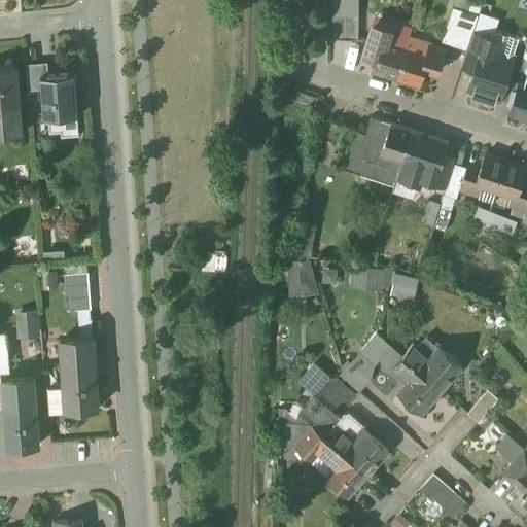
[(357,5),(335,4),(335,15),(357,15),(357,5)]
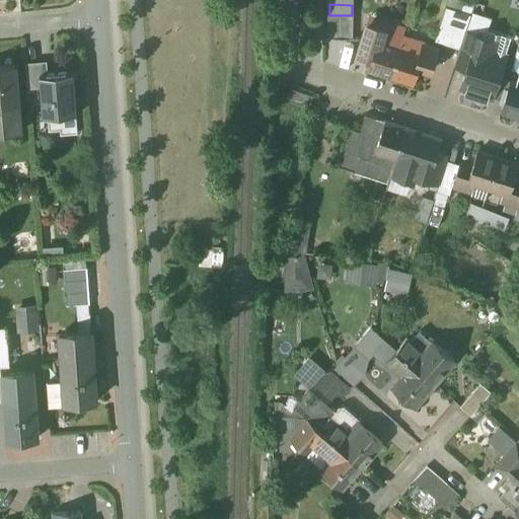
[(471,15),(446,7),(435,42),(460,50),(465,32),(471,15)]
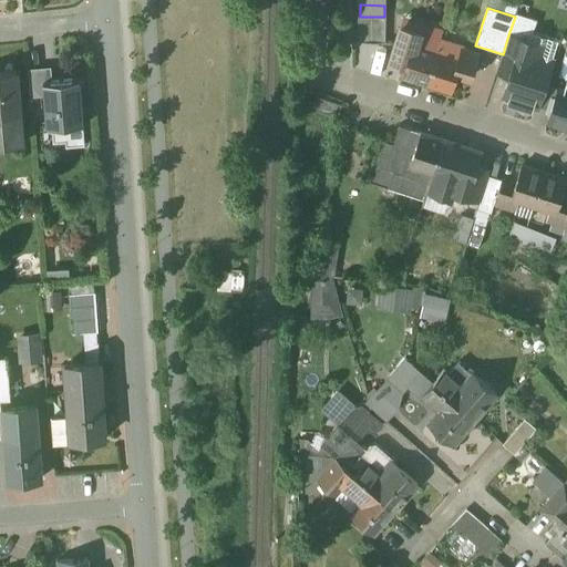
[(360,17),(359,17),(359,42),(358,42),(358,43),(395,44),(397,43),(385,43),(387,17),(384,17),(360,17)]
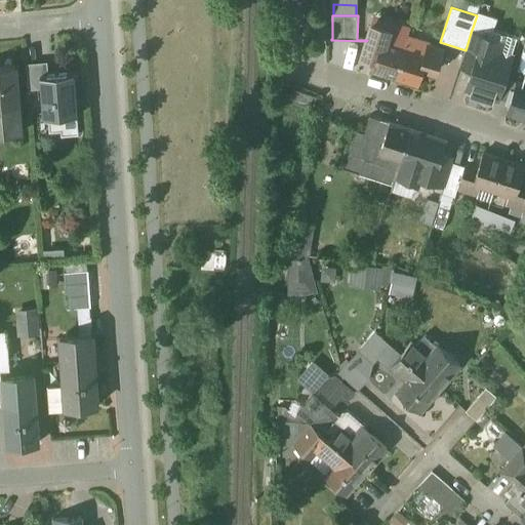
[(404,46),(388,41),(391,32),(371,26),(367,40),(366,41),(361,57),(377,63),(374,72),(396,79),(406,47),(405,47),(411,25),(410,24),(404,46)]
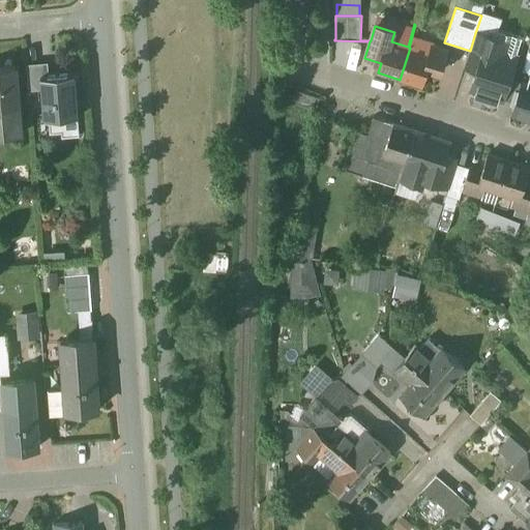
[(489,37),(475,33),(470,51),(465,67),(478,71),(489,37)]
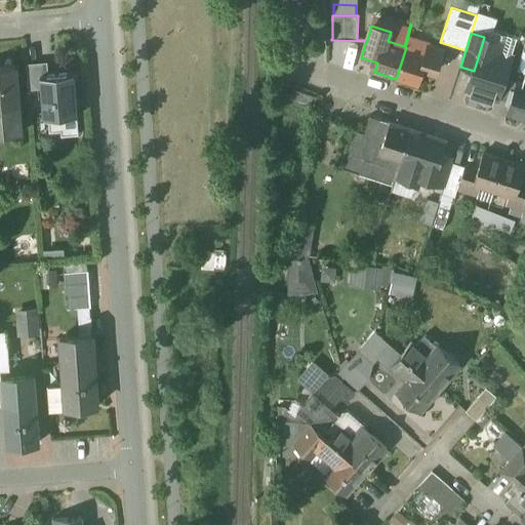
[(494,41),(484,37),(474,71),(469,88),(498,97),(510,62),(497,57),(498,53),(491,51),(494,41)]
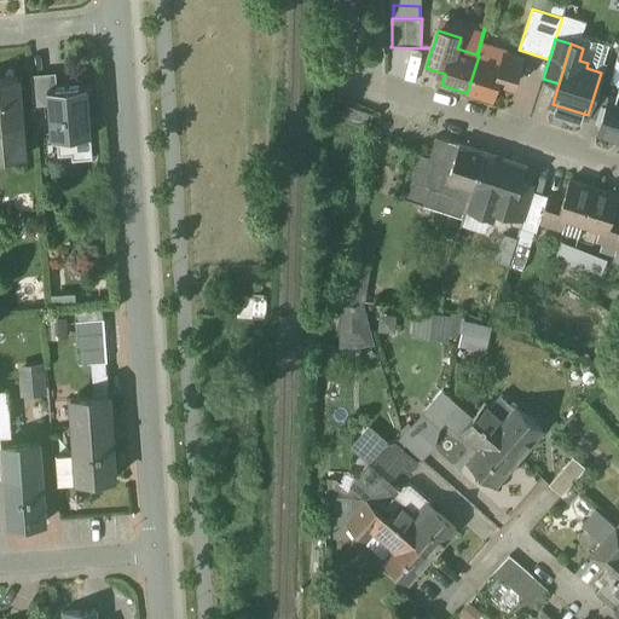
[(502,63),(479,56),(467,93),(492,100),(498,81),(514,87),(522,58),(505,52),(502,63)]
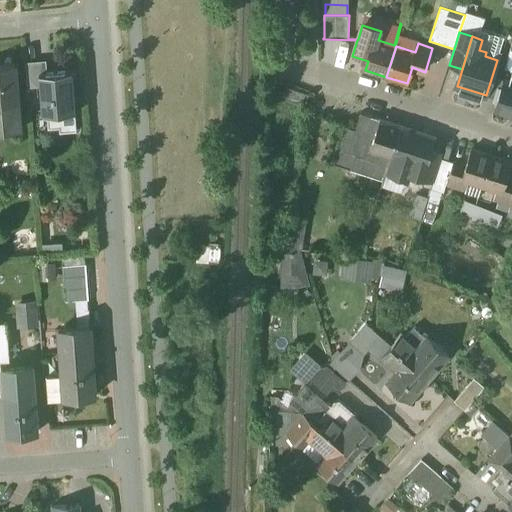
[(16,65),(0,66),(0,106),(18,105),(19,105),(16,65)]
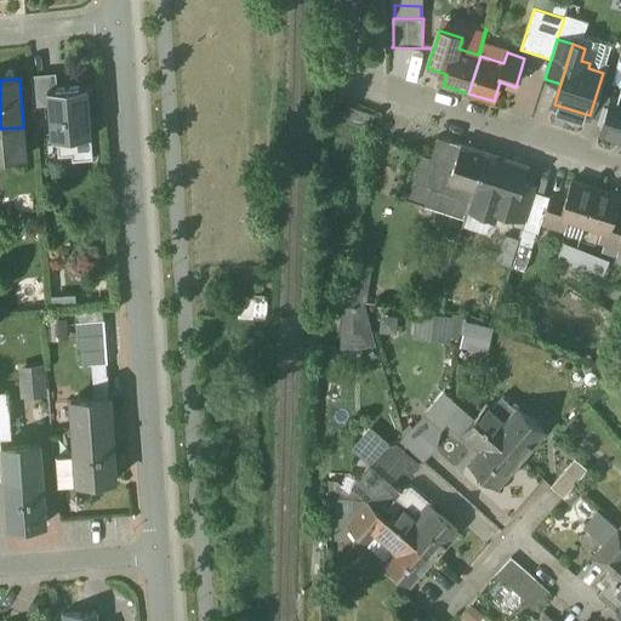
[(87,87),(49,91),(52,138),(91,136),(87,87)]
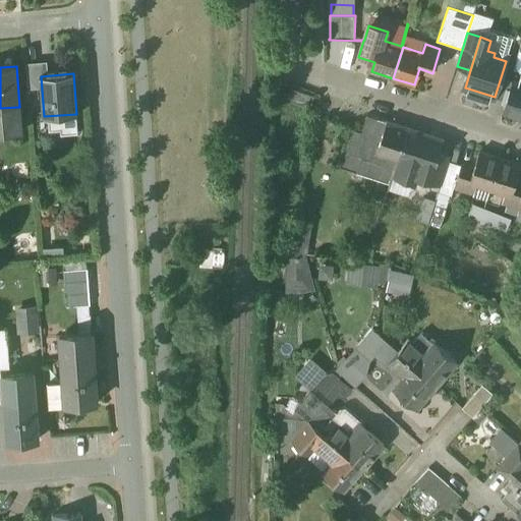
[(520,83),(513,81),(503,113),(520,119),(520,83)]
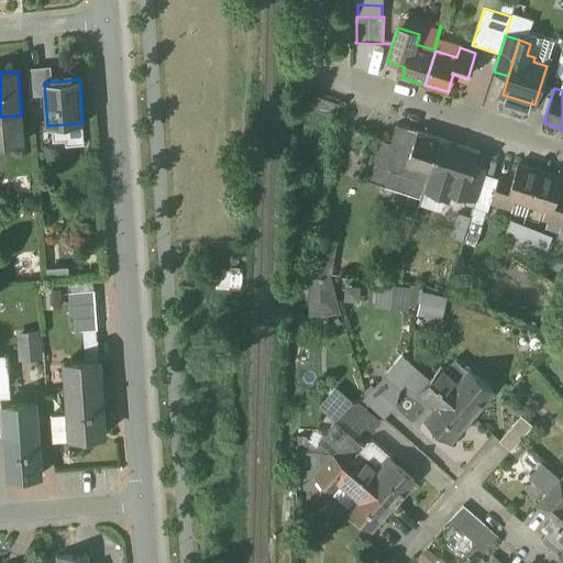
[(20,116),(0,117),(0,139),(21,138),(20,116)]
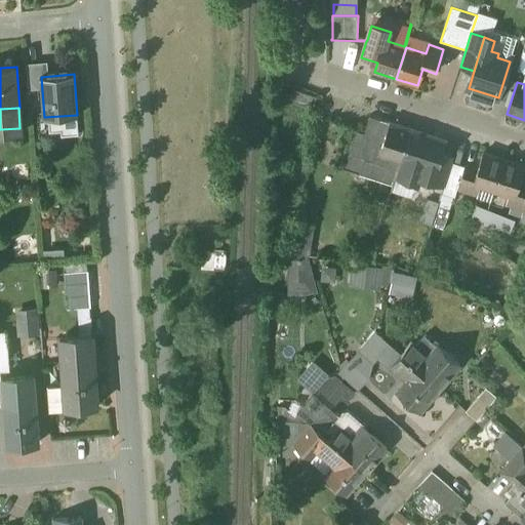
[(411,130),(370,117),(365,134),(353,131),(340,168),(361,174),(365,160),(397,170),(384,213),(385,213),(392,191),(411,130)]
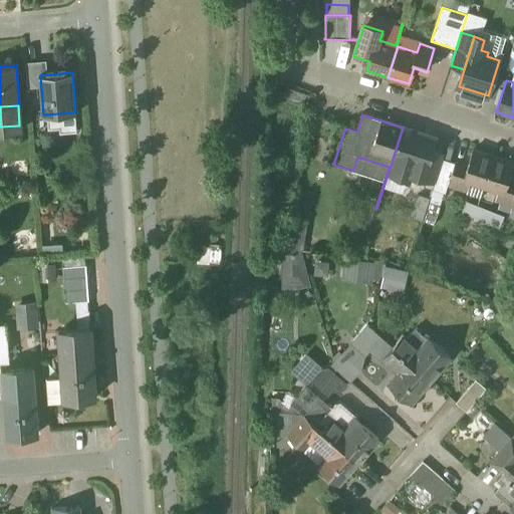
[(436,139),(403,127),(383,187),(389,173),(409,179),(410,174),(423,178),(431,152),(432,152),(436,139)]
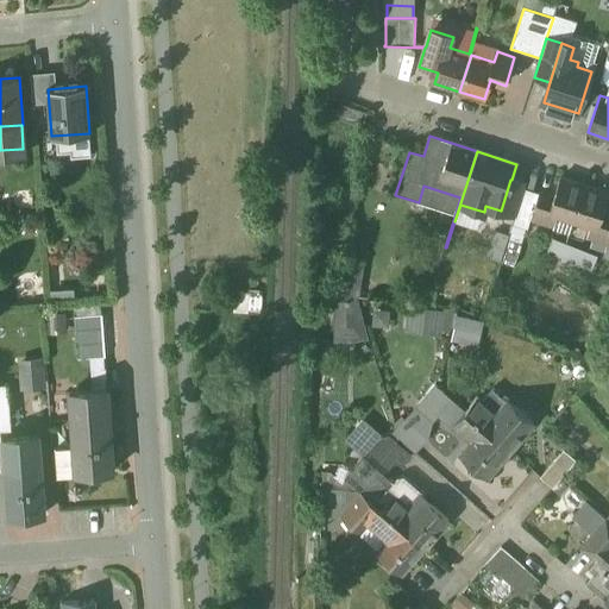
[(585,186),(560,179),(554,198),(539,193),(531,220),(553,227),(557,217),(573,221),(585,186)]
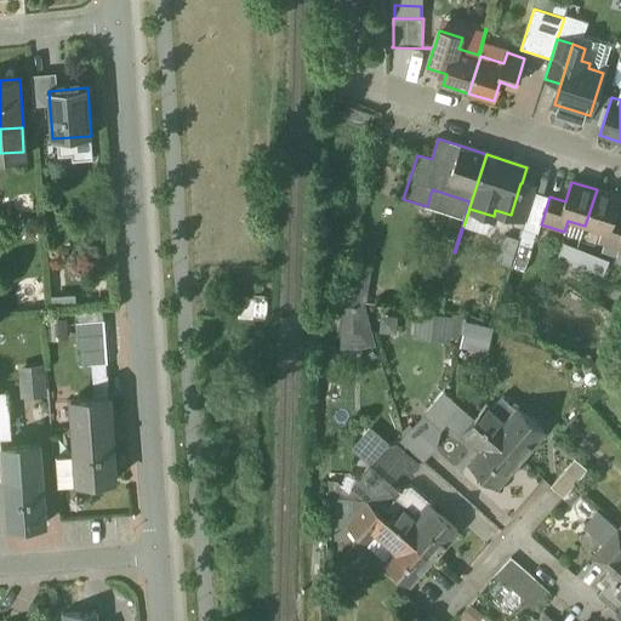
[(520,183),(511,215),(527,220),(536,188),(522,183),(520,183)]
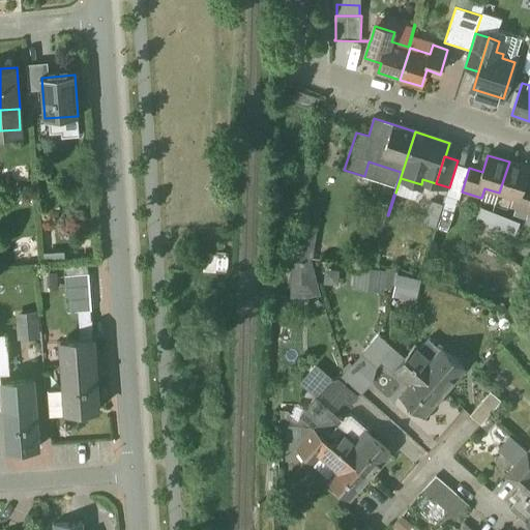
[(529,169),(529,168),(509,162),(499,193),(520,200),(514,214),(526,218),(528,212),(529,212),(529,186),(525,185),(529,169)]
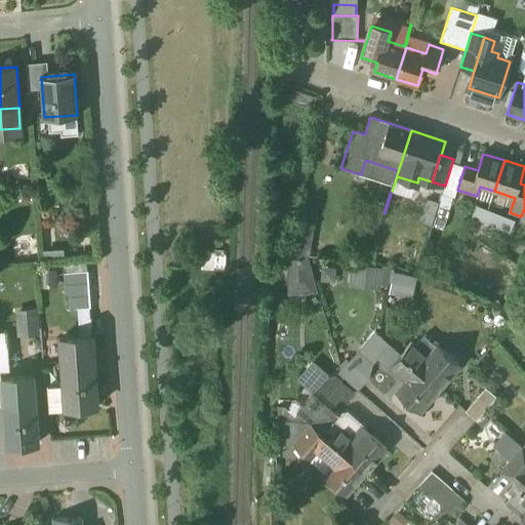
[(439,206),(432,229),(443,232),(450,210),(439,206)]
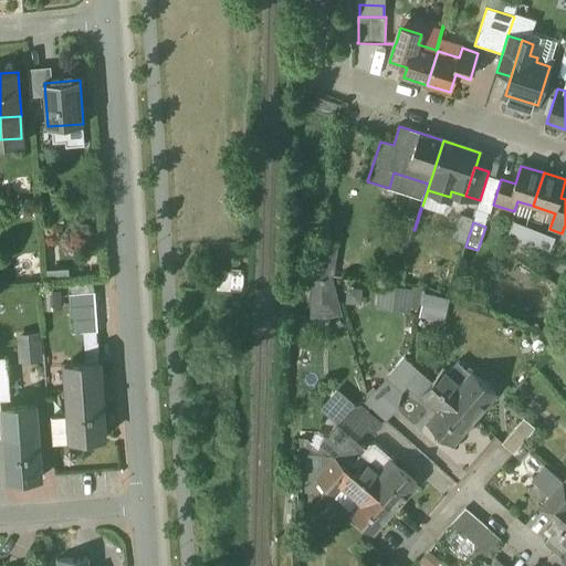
[(526,229),(515,224),(511,236),(522,240),(526,229)]
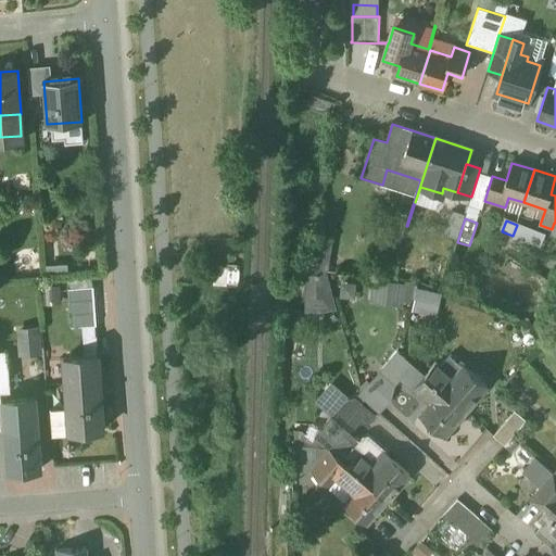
[(543,235),(517,225),(513,236),(539,247),(543,235)]
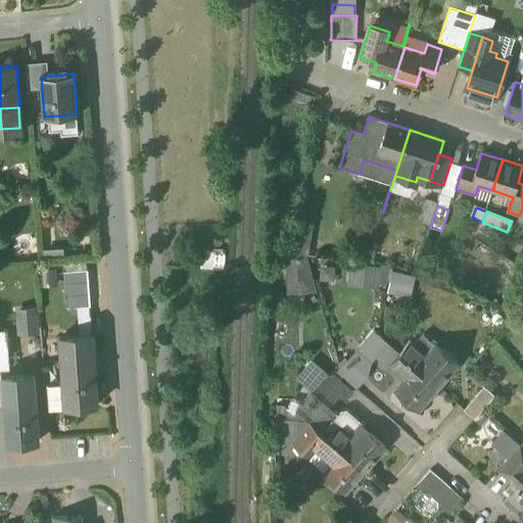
[(310,235),(291,232),(293,224),(292,224),(286,263),(306,256),(310,235)]
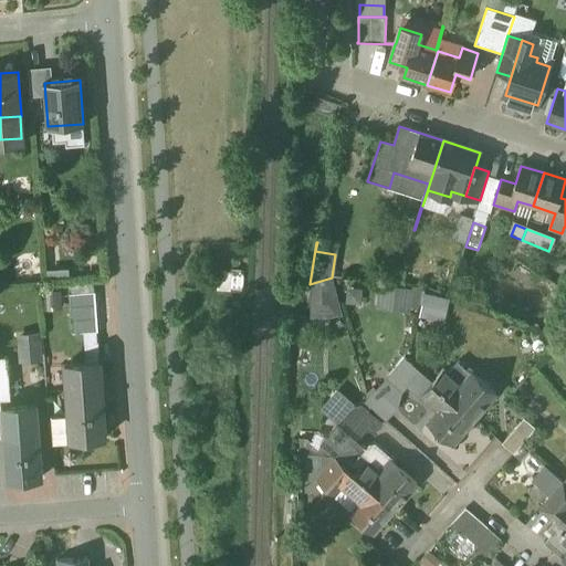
[(412,311),(412,286),(379,286),(379,311),(412,311)]
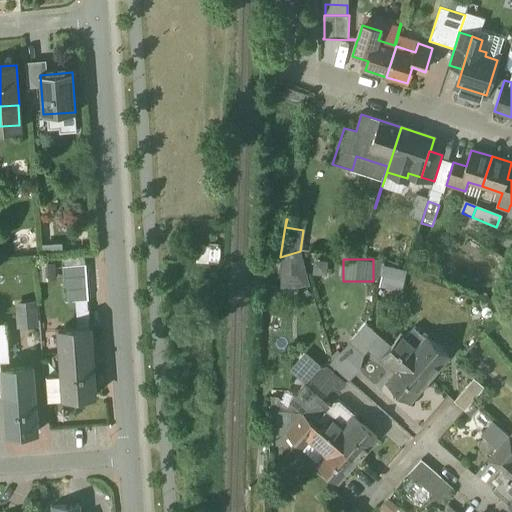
[(86,265),(63,267),(64,278),(87,277),(86,265)]
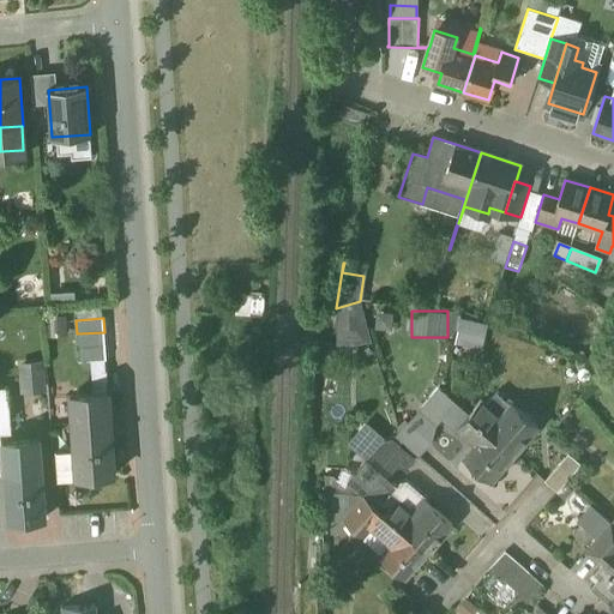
[(455,342),(483,348),(489,324),(461,318),(455,342)]
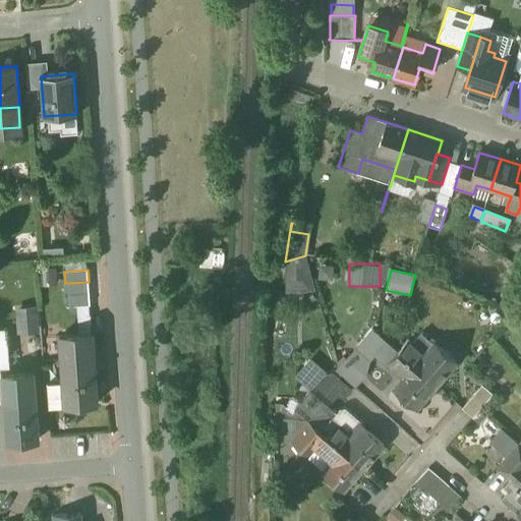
[(89,282),(65,283),(66,295),(90,294),(89,282)]
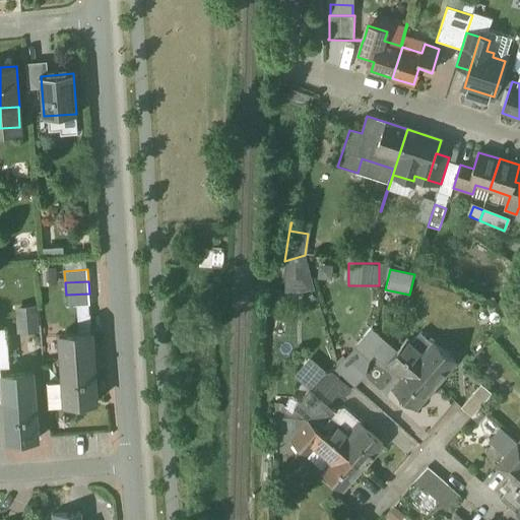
[(89,294),(66,295),(67,307),(90,305),(89,294)]
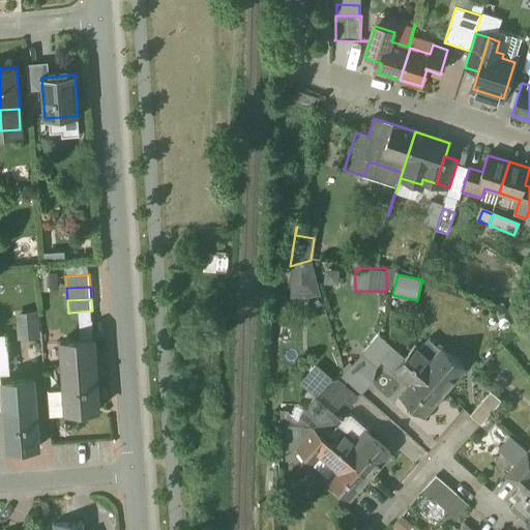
[(27,339),(40,337),(39,311),(18,313),(19,332),(11,332),(12,346),(27,345),(27,339)]
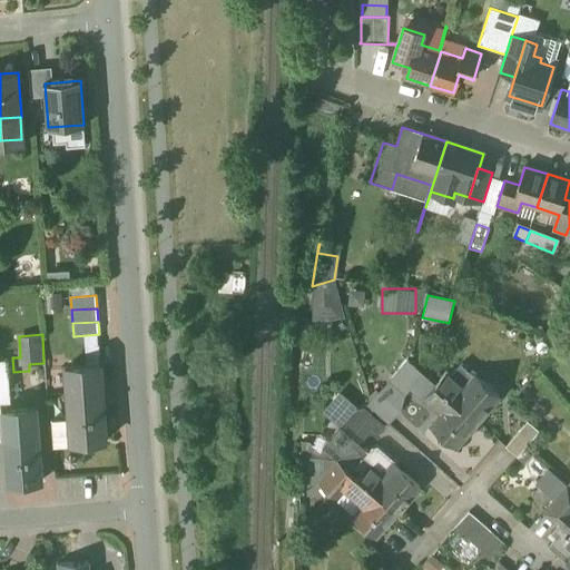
[(8,362),(0,362),(0,441),(3,441),(3,440),(2,440),(1,411),(0,403),(11,402),(8,362)]
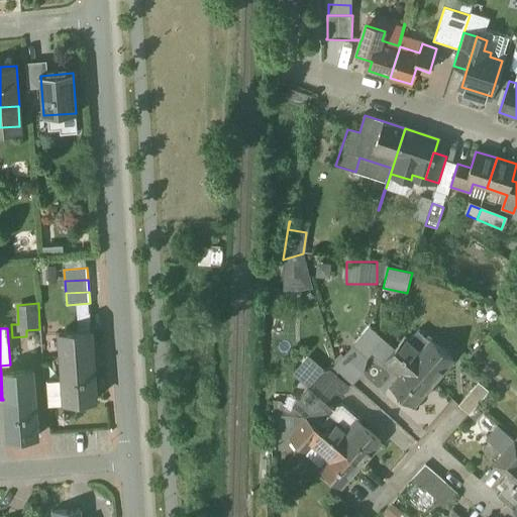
[(370,328),(353,346),(368,358),(374,352),(384,340),(370,328)]
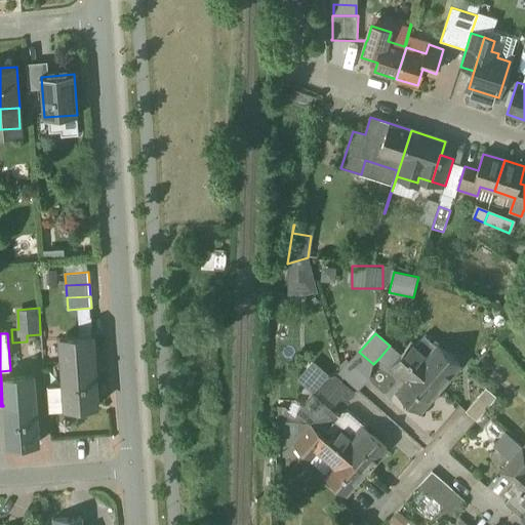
[(93,336),(61,339),(64,385),(66,409),(98,406),(93,336)]
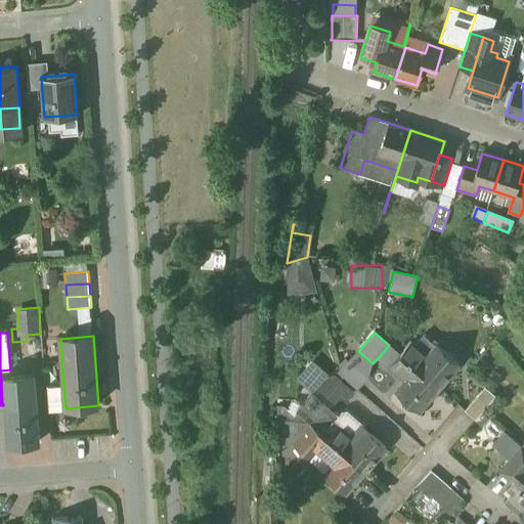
[(459,364),(437,346),(427,357),(411,343),(400,355),(438,388),(459,364)]
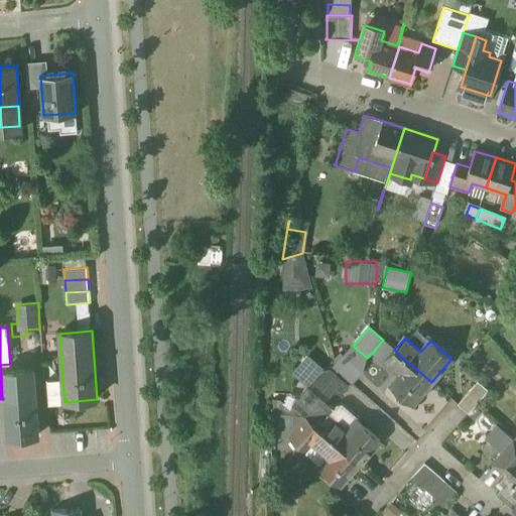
[(394,350),(383,340),(373,352),(400,376),(391,386),(412,405),(431,382),(394,350)]
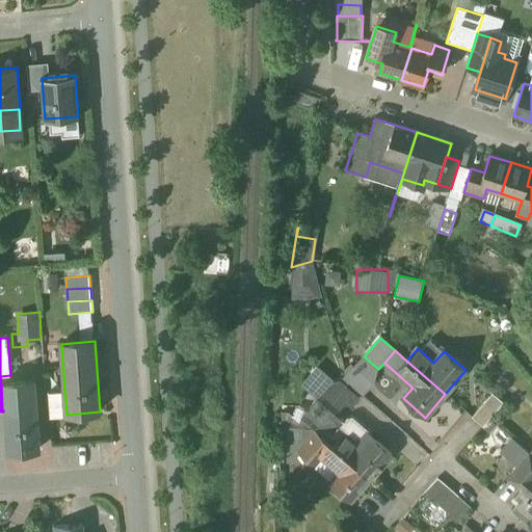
[(34,381),(1,383),(2,410),(3,410),(36,408),(34,381)]
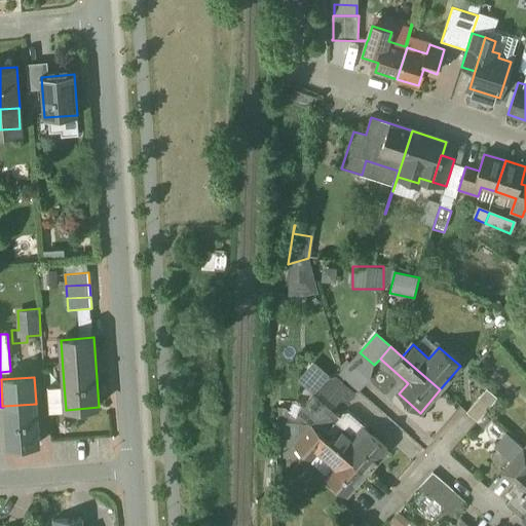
[(64,385),(47,386),(49,411),(66,410),(64,385)]
